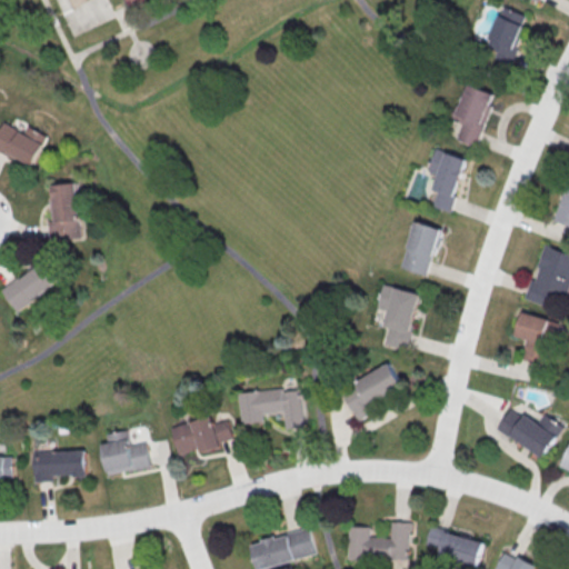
[(529,16),(503,6),(488,45),(499,49),(496,58),(510,65),(529,16)]
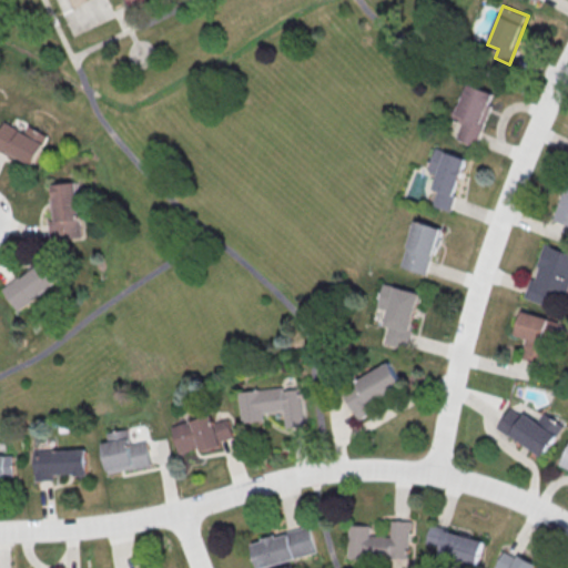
[(496,93),(468,82),(454,118),(464,122),(457,139),(476,145),(496,93)]
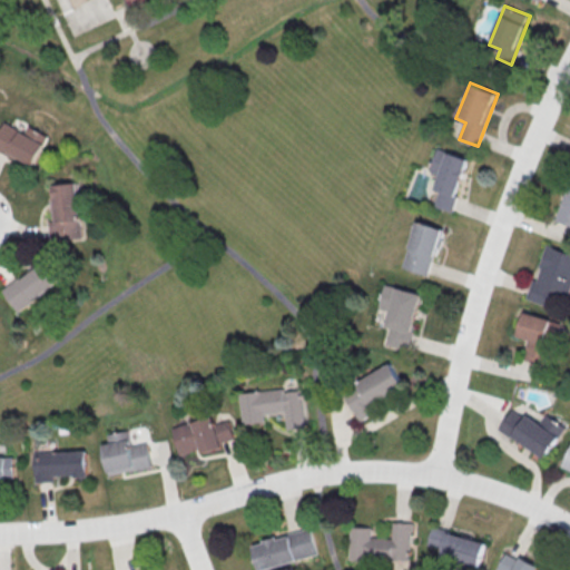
[(49,135),(29,126),(26,131),(5,121),(0,130),(0,149),(36,166),(49,135)]
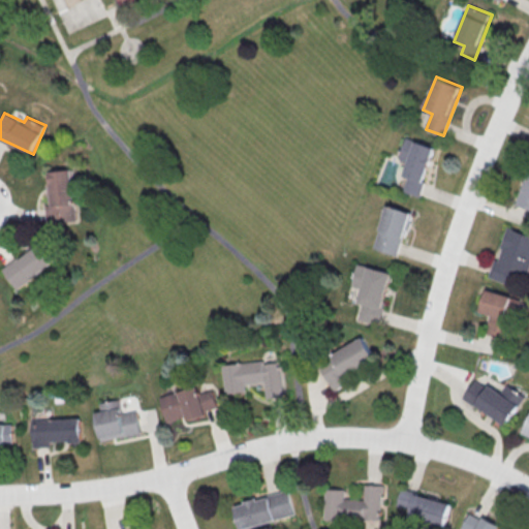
[(435,148),(407,137),(400,158),(408,161),(403,176),(408,177),(403,191),(418,196),(435,148)]
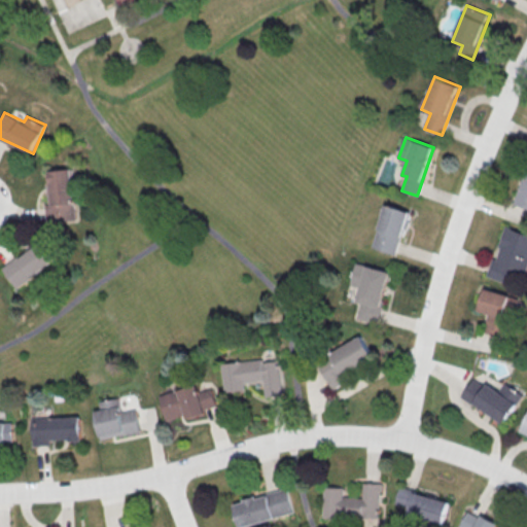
[(514,204),(526,208),(526,165),(514,204)]
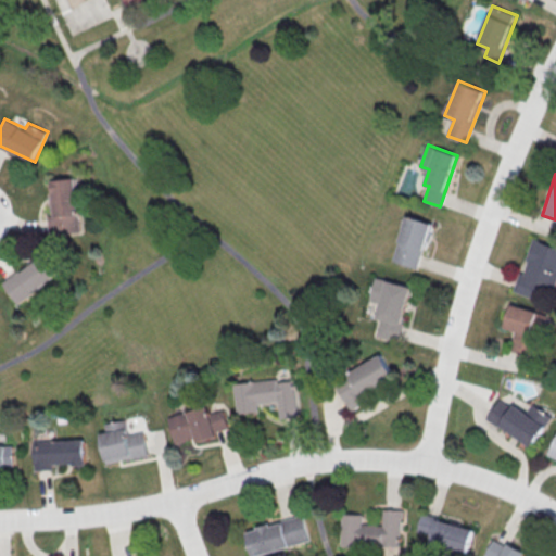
[(79,232),(76,178),(52,180),(53,193),(50,194),(52,217),(49,217),(49,235),(79,232)]
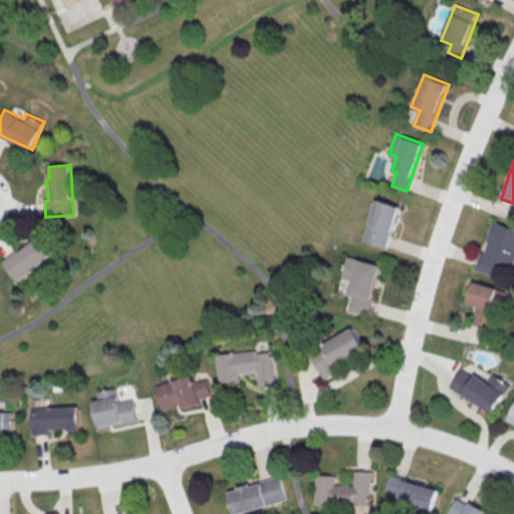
[(400,206),(375,199),(362,241),(387,248),(400,206)]
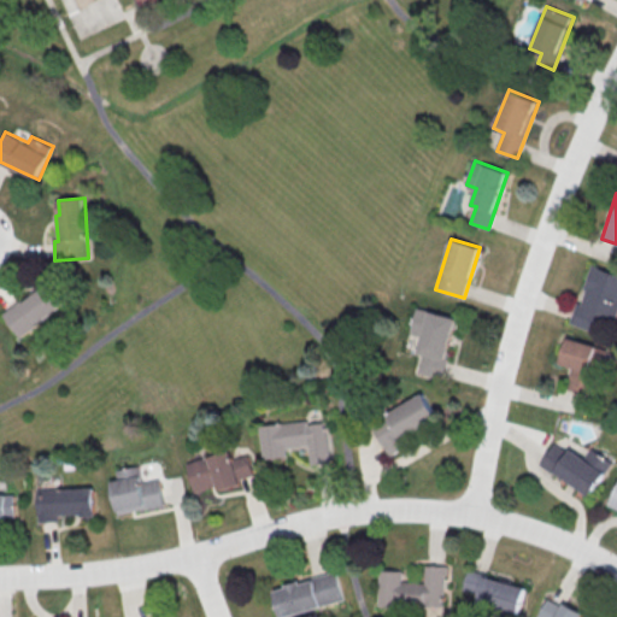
[(616,312),(616,274),(591,265),(580,303),(576,301),(569,323),(589,329),(595,313),(615,319),(616,312)]
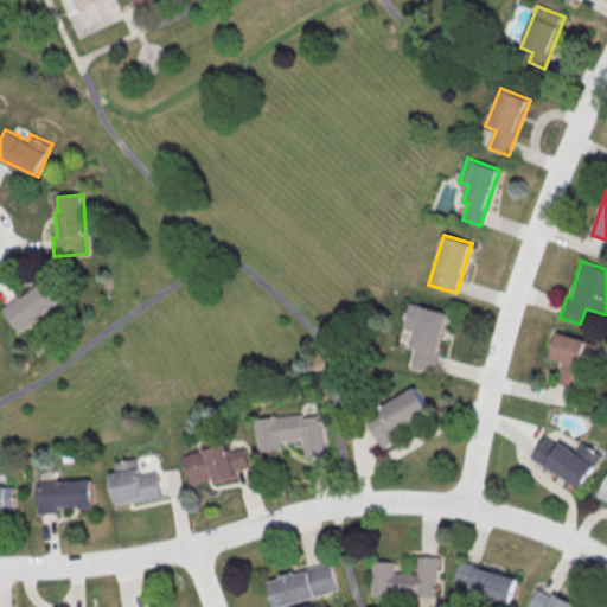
[(19,332),(63,301),(46,279),(4,310),(19,332)]
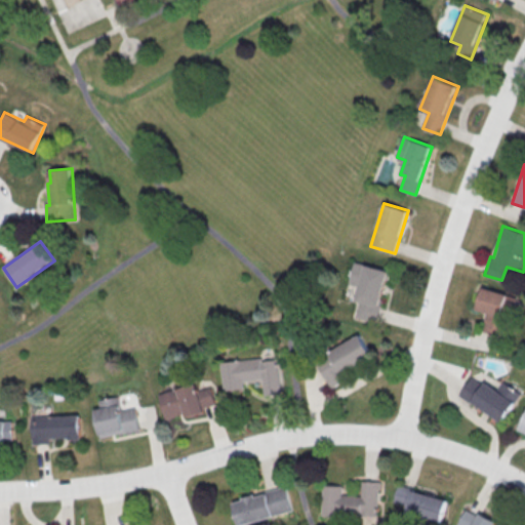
[(389,271),(355,261),(349,283),(359,286),(356,299),(360,301),(356,317),(375,322),(389,271)]
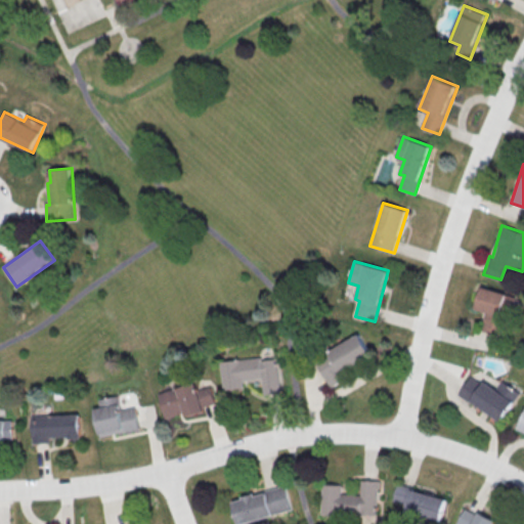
[(475,309),(484,311),(480,331),(503,336),(513,295),(480,288),(475,309)]
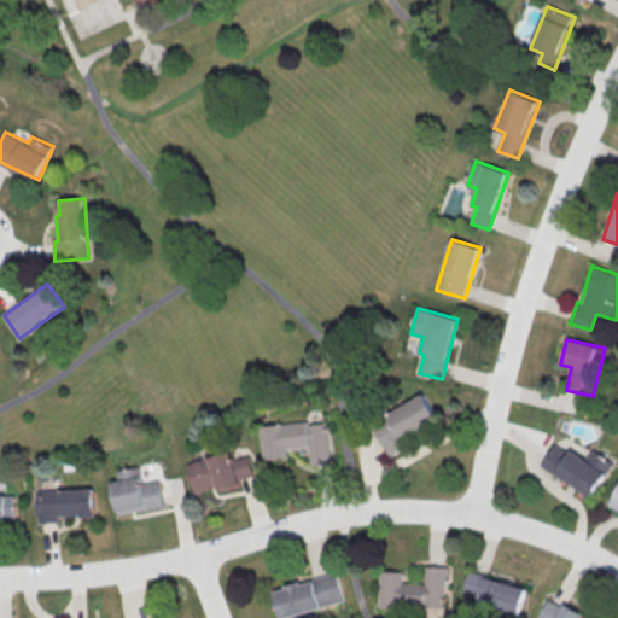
[(390,458),(407,448),(402,438),(437,419),(424,394),(386,413),(390,420),(374,427),(390,458)]
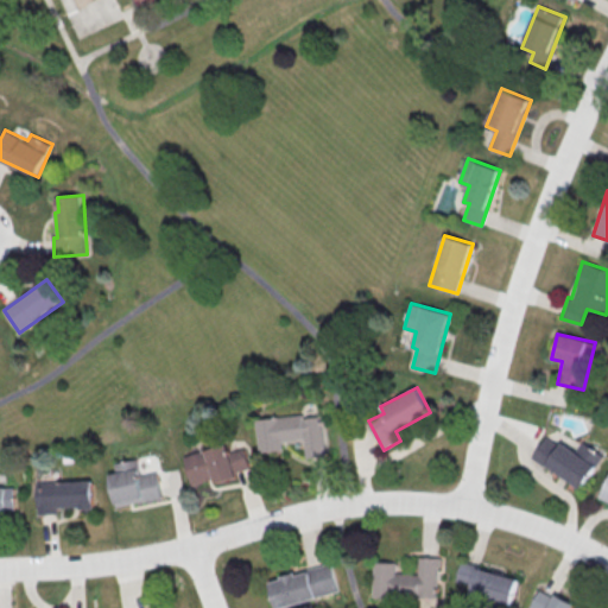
[(255,419),(260,453),(284,449),(283,442),(304,439),(306,457),(328,455),(322,416),(304,418),(303,413),(255,419)]
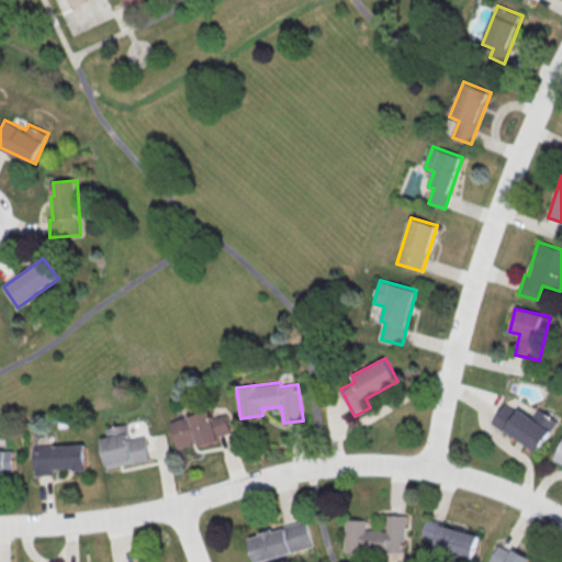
[(537,451),(558,420),(538,408),(531,418),(505,402),(492,423),(537,451)]
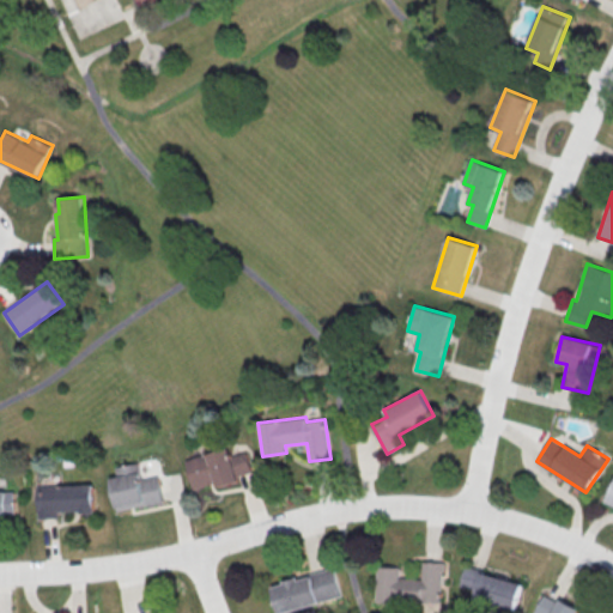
[(186,459),(193,489),(216,483),(217,487),(240,481),(238,475),(253,472),(247,451),(229,456),(226,448),(186,459)]
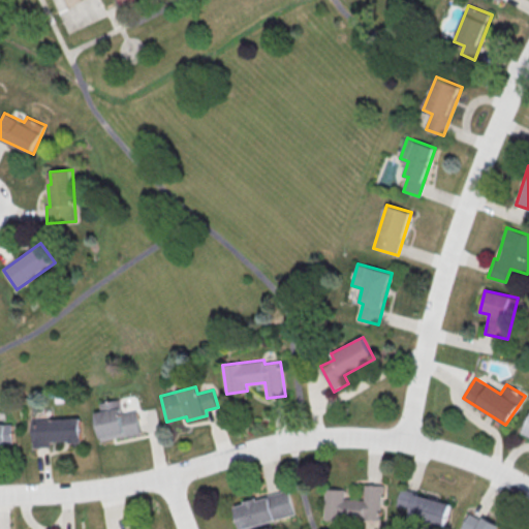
[(98,403),(100,411),(95,411),(99,440),(141,434),(136,410),(121,412),(119,399),(98,403)]
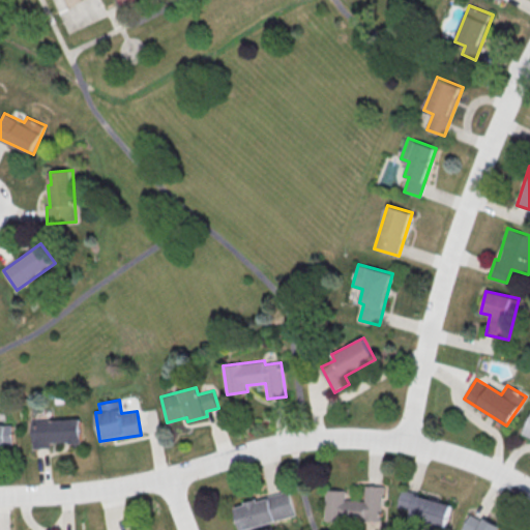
[(32,448),(50,447),(50,443),(81,442),(81,419),(31,420),(32,448)]
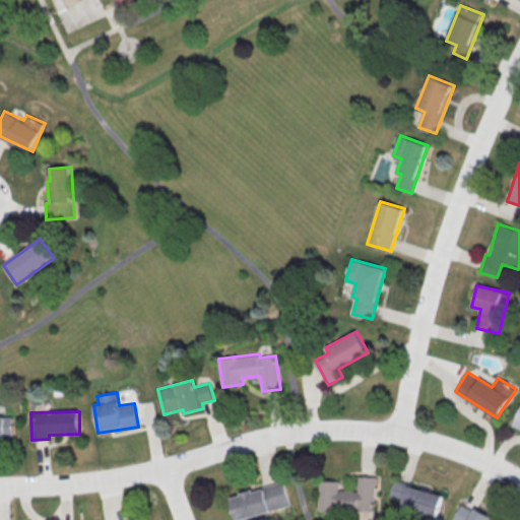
[(0,439),(12,439),(11,415),(0,415),(0,439)]
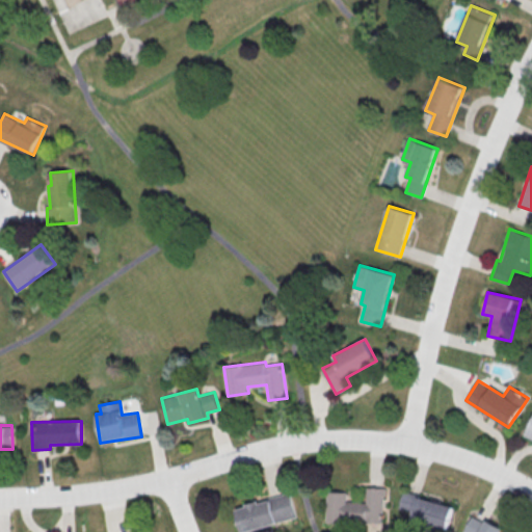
[(328,491),(327,522),(383,523),(384,487),(367,486),(367,502),(347,502),(347,491),(328,491)]
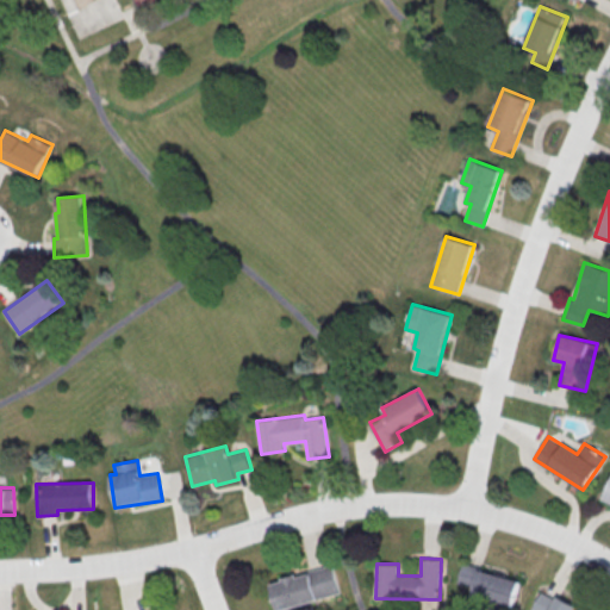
[(277,609),(279,609),(340,593),(332,565),(269,583),(277,609)]
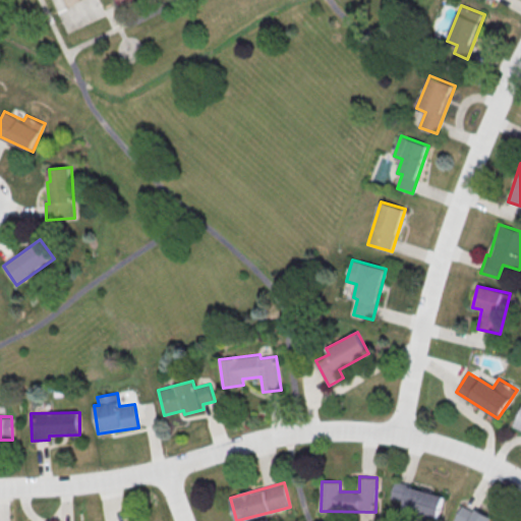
[(404,508),(440,517),(445,495),(396,482),(392,498),(405,502),(404,508)]
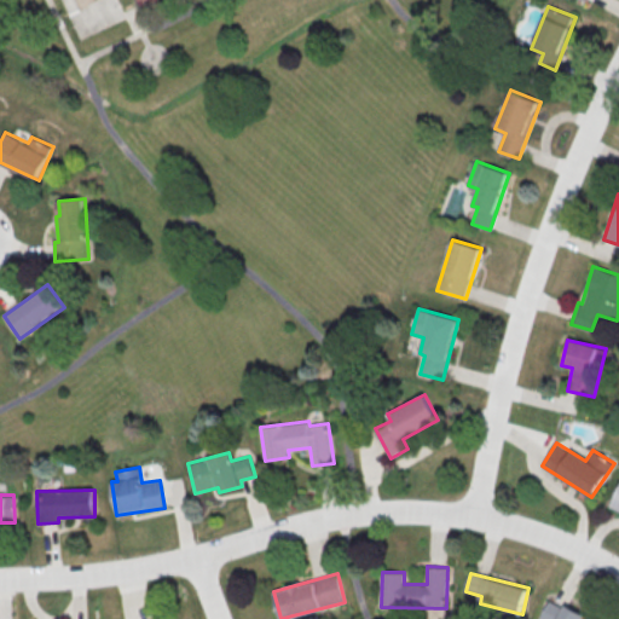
[(583,618),(585,614),(549,599),(541,618),(583,618)]
